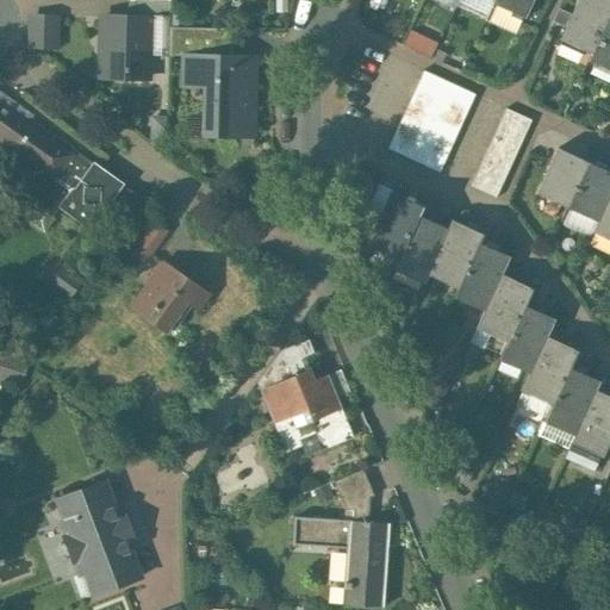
[(531,0),(493,0),(492,4),(524,18),(531,0)]
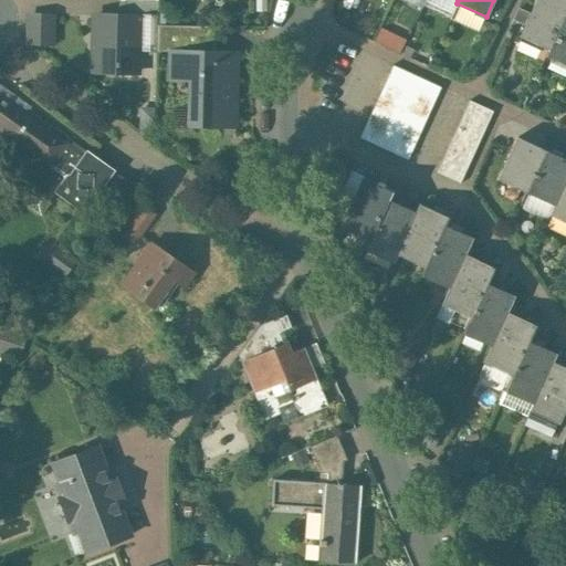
[(565,0),(535,0),(519,37),(546,50),(543,55),(544,56),(565,8),(565,0)]
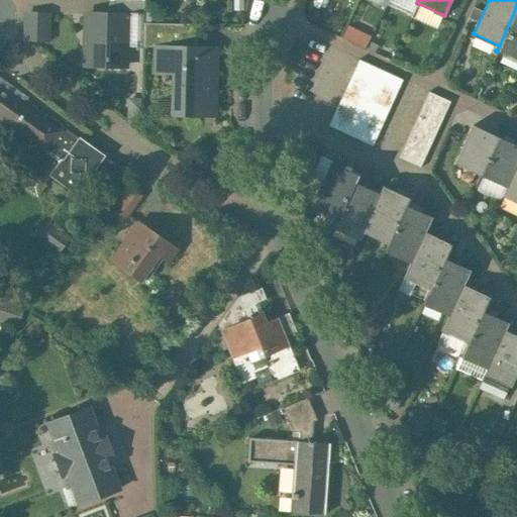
[(143,2),(112,1),(112,15),(125,15),(125,16),(142,17),(143,2)]
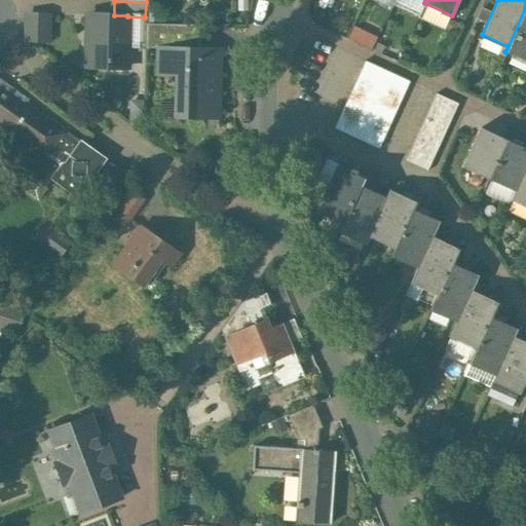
[(525,7),(505,52),(525,61),(525,7)]
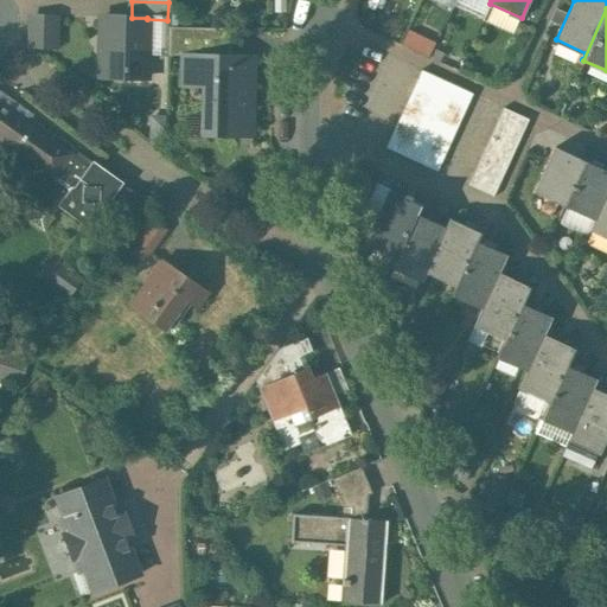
[(62,48),(63,13),(31,12),(30,46),(62,48)]
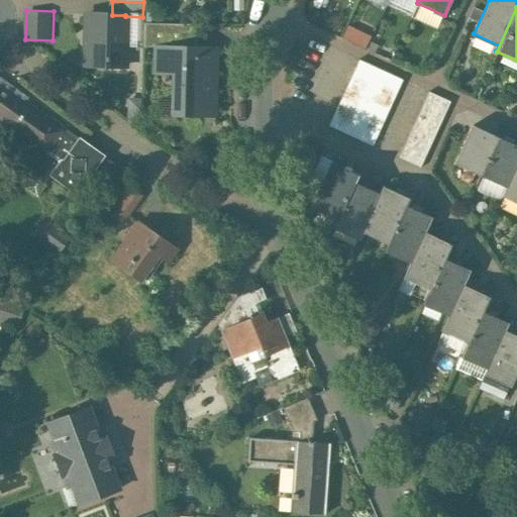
[(112,15),(86,14),(84,66),(107,66),(107,63),(124,63),(125,16),(125,15),(112,15)]
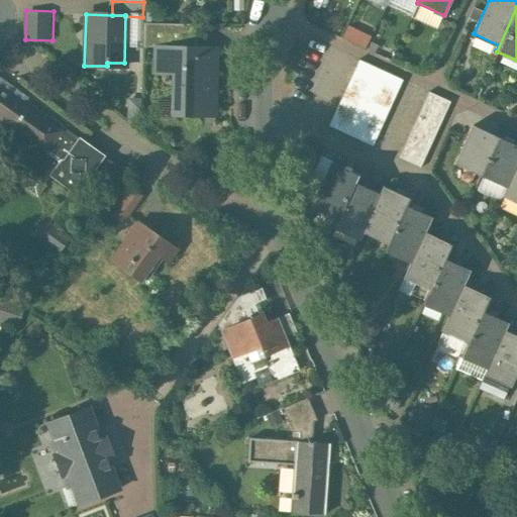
[(196,24),(143,23),(142,46),(153,47),(154,45),(195,46),(196,24)]
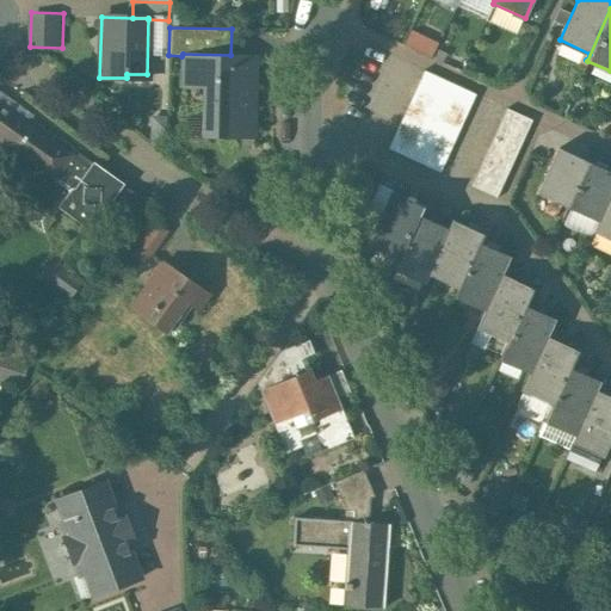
[(434,55),(442,41),(414,29),(408,43),(434,55)]
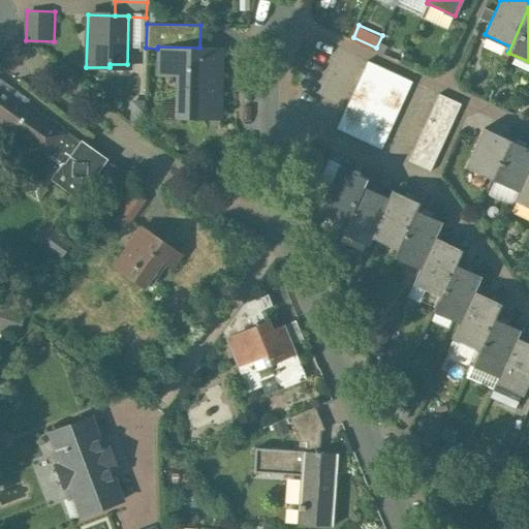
[(199,48),(158,47),(157,49),(157,71),(180,71),(179,112),(219,113),(220,48),(199,48)]
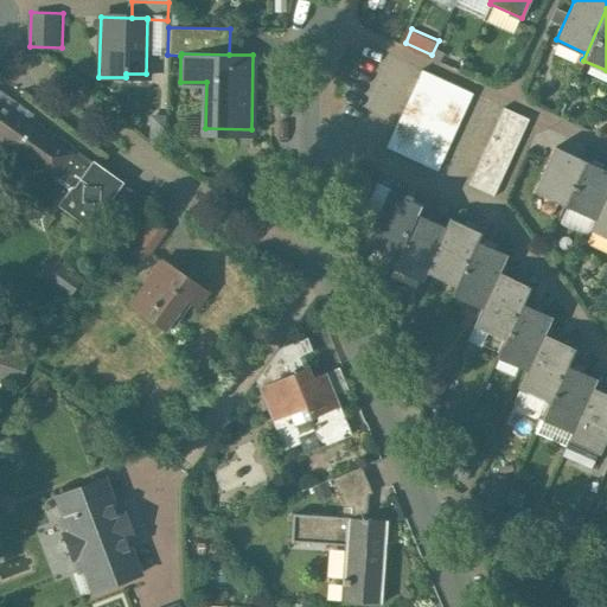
[(446,82),(420,70),(414,83),(440,95),(446,82)]
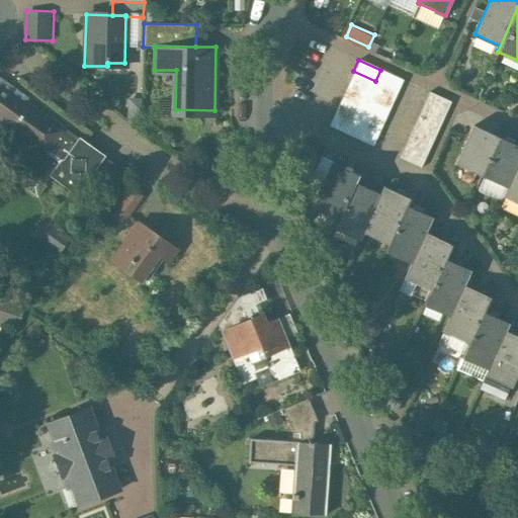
[(403,80),(380,70),(375,81),(398,91),(403,80)]
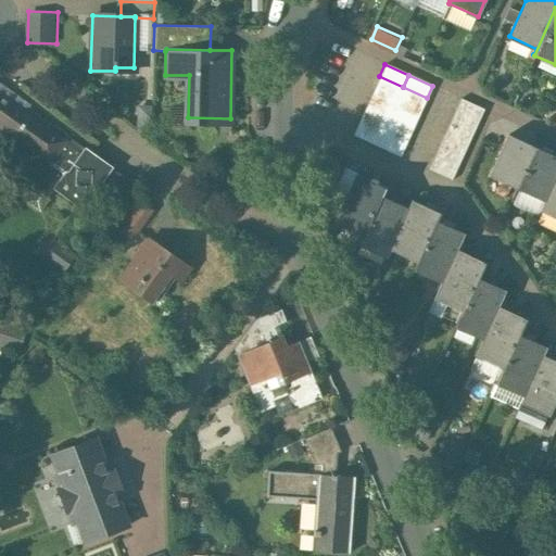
[(403,87),(379,76),(374,88),(397,99),(403,87)]
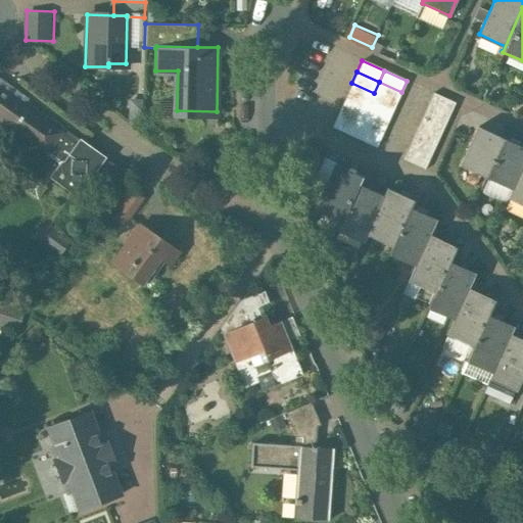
[(401,92),(379,82),(374,93),(396,103),(401,92)]
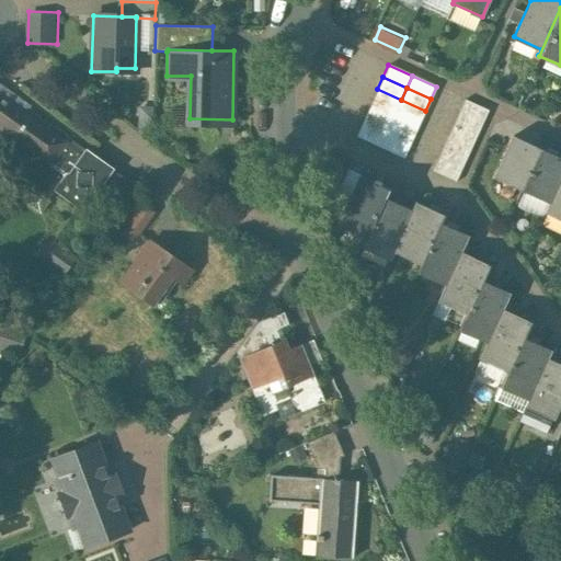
[(401,100),(377,89),(371,101),(396,112),(401,100)]
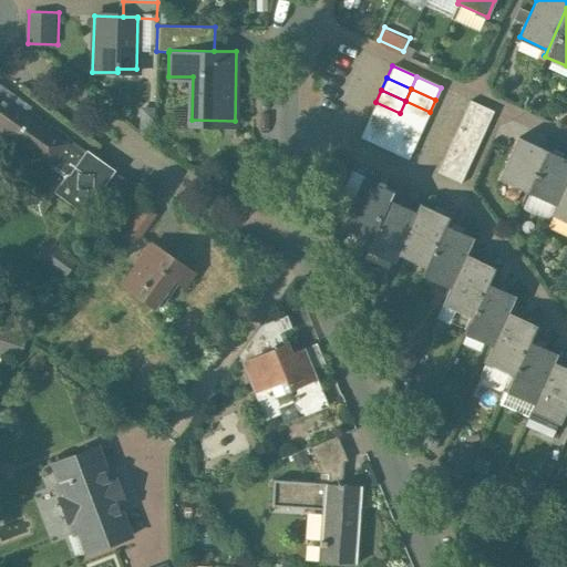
[(0,98),(0,129),(50,165),(66,176),(85,152),(31,113),(28,117),(0,98)]
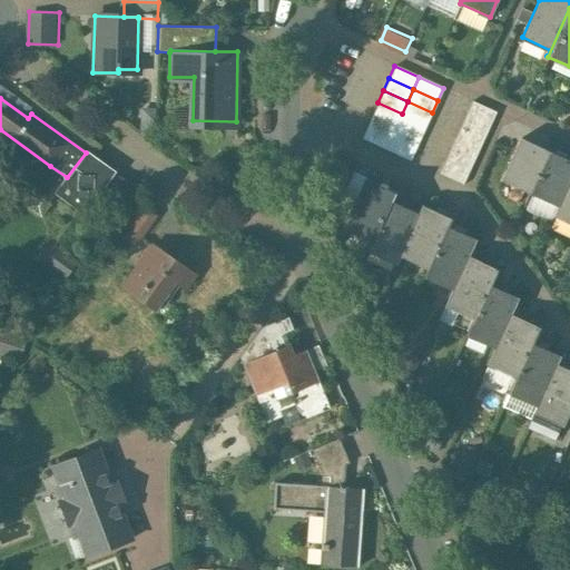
[(432,112),(408,101),(402,114),(426,125),(432,112)]
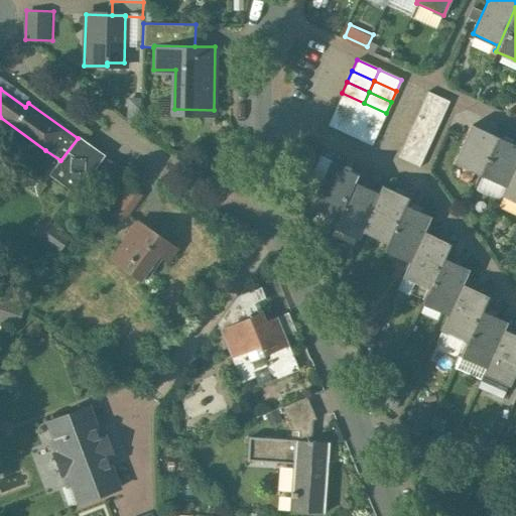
[(448,102),(426,92),(421,103),(443,113),(448,102)]
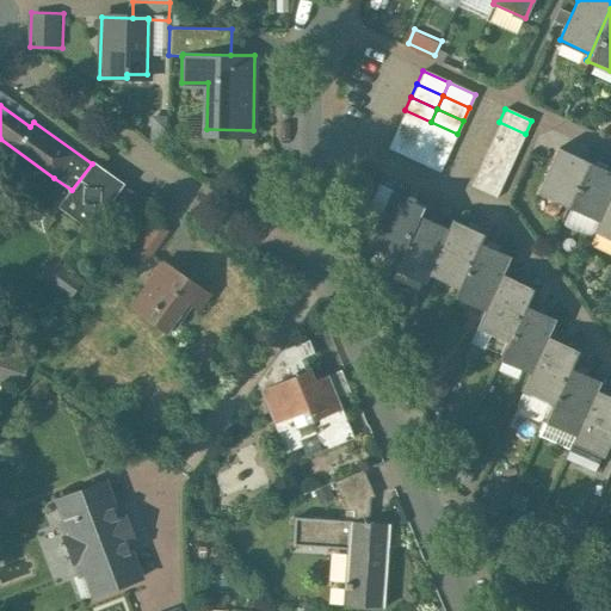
[(431,122),(405,110),(399,123),(425,135),(431,122)]
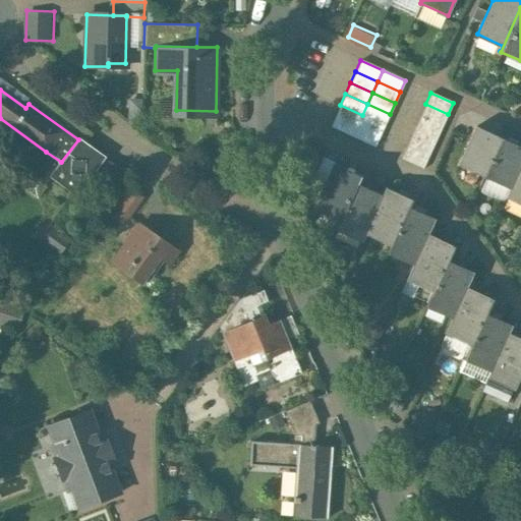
[(390,114),(367,104),(362,115),(385,125),(390,114)]
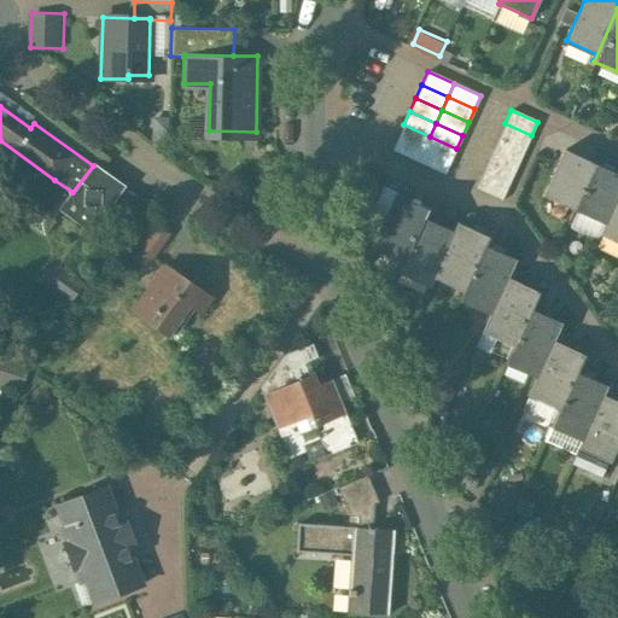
[(531,135),(505,123),(499,136),(525,149),(531,135)]
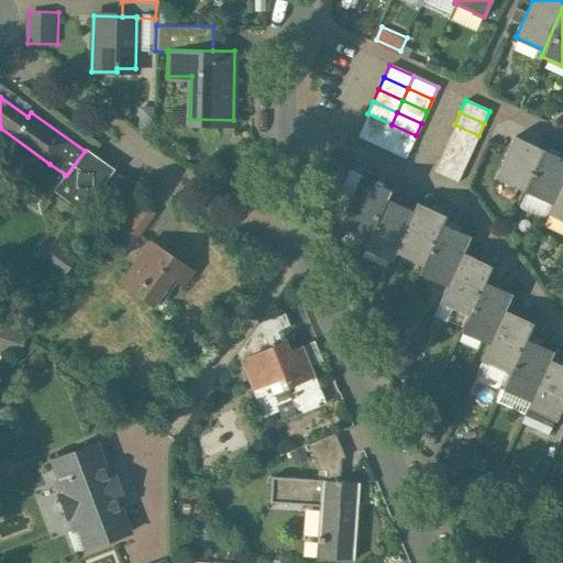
[(392,124),(367,113),(362,125),(386,136),(392,124)]
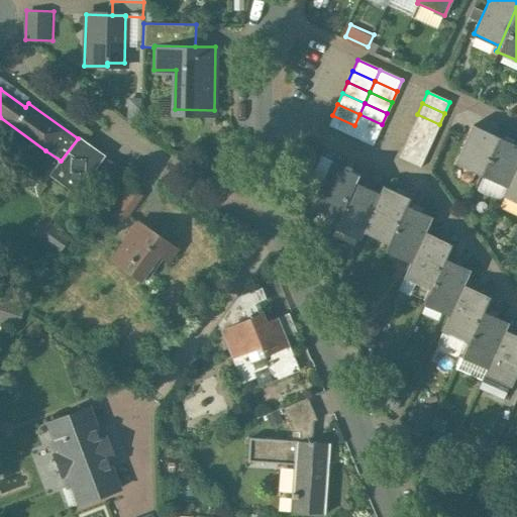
[(382,124),(359,114),(354,125),(377,135),(382,124)]
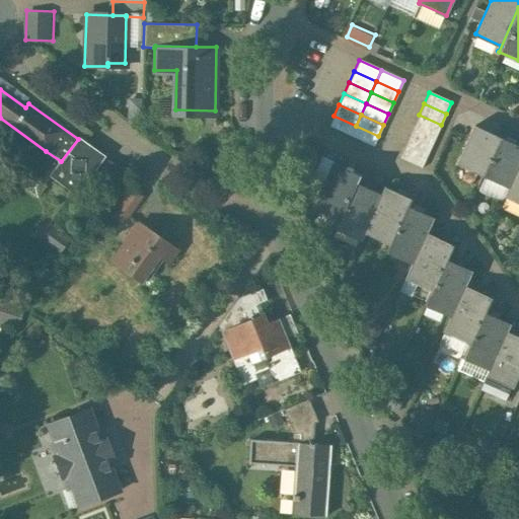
[(441,125),(419,115),(414,126),(436,135),(441,125)]
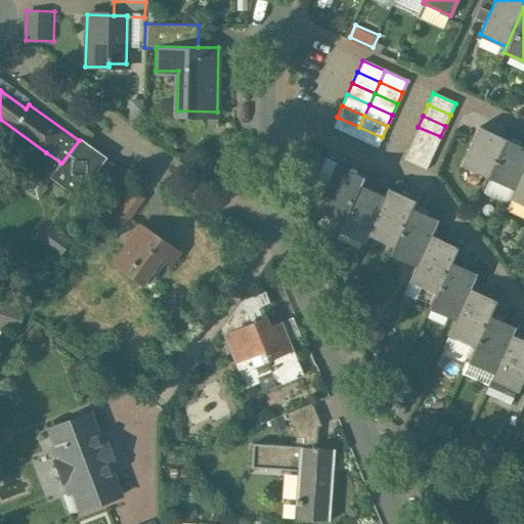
[(359,127),(337,117),(332,128),(354,138),(359,127)]
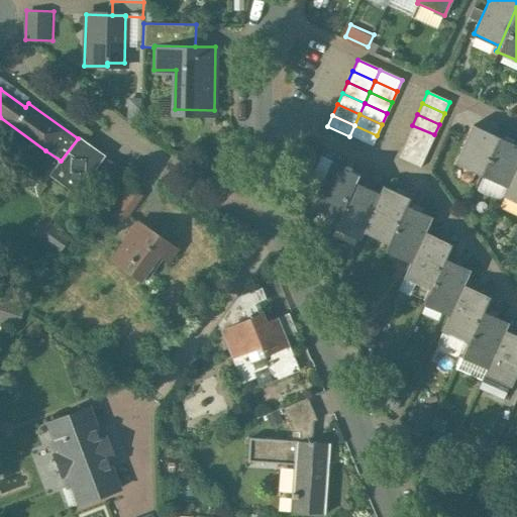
[(377,135),(354,125),(349,136),(372,146),(377,135)]
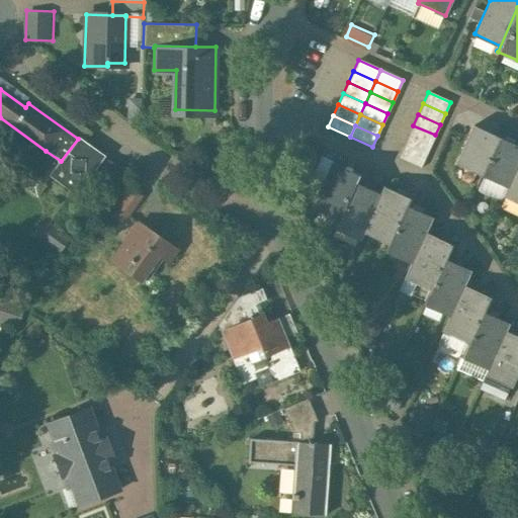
[(435,135),(413,125),(408,136),(430,146),(435,135)]
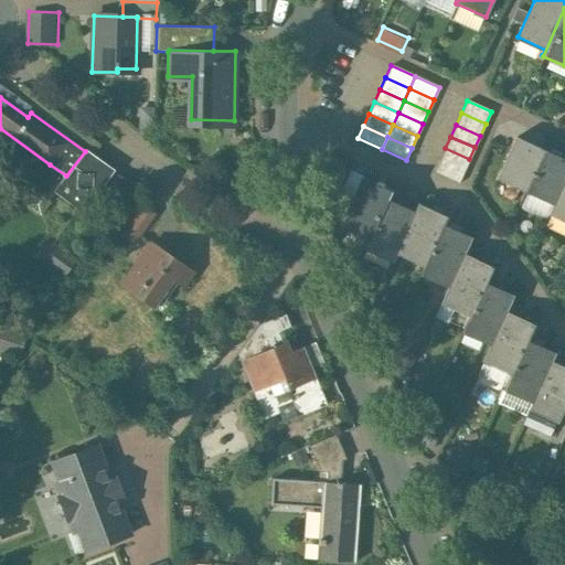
[(544,150),(515,137),(497,180),(524,192),(544,150)]
